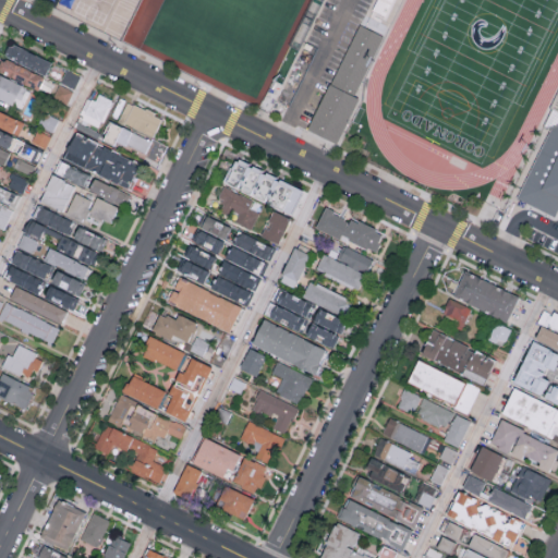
[(377,0),(374,10),(387,15),(393,0),(377,0)]
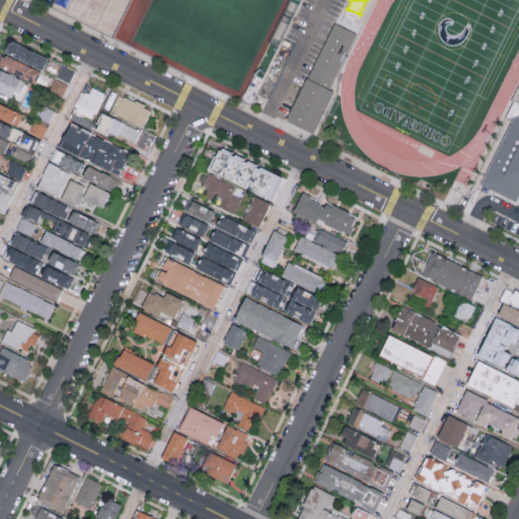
[(337,25),(357,35),(330,89),(335,93),(314,135),(289,122),(337,25)]
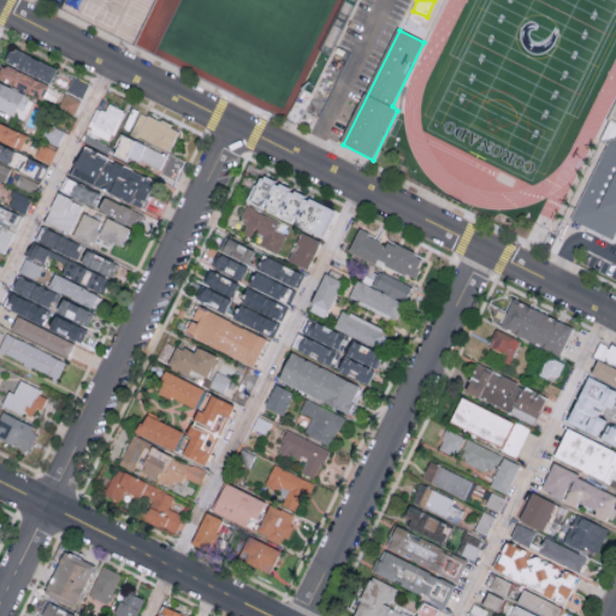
[(55,66),(11,46),(4,60),(49,82),(55,66)]
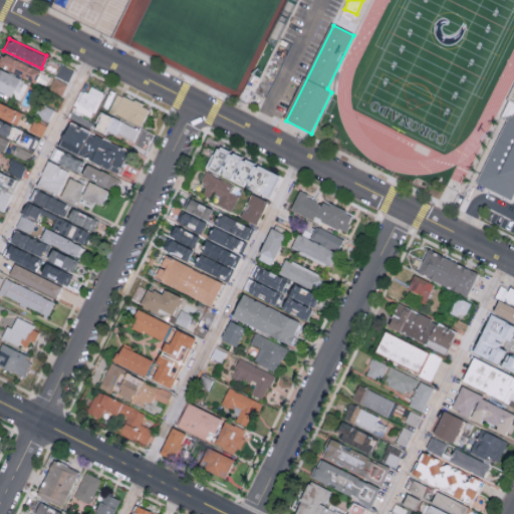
[(40,69),(1,51),(0,53),(0,65),(34,81),(40,69)]
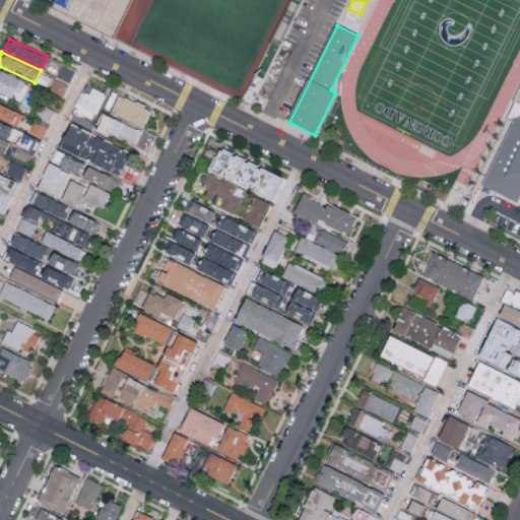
[(69,82),(74,69),(61,63),(56,77),(69,82)]
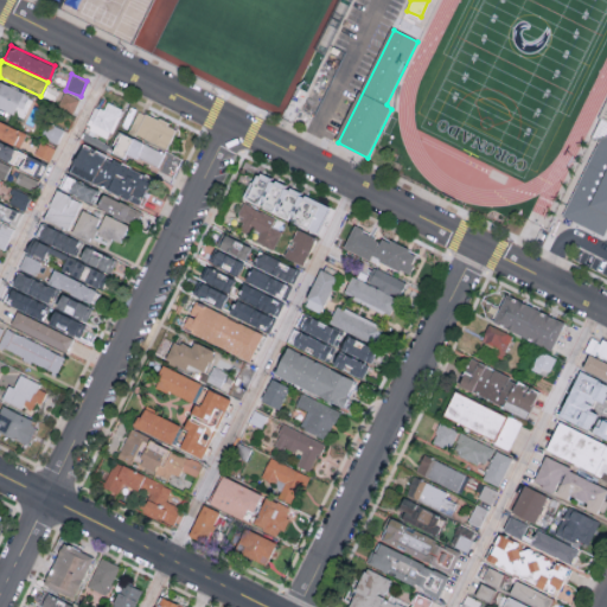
[(0,107),(24,116),(32,94),(0,82),(0,107)]
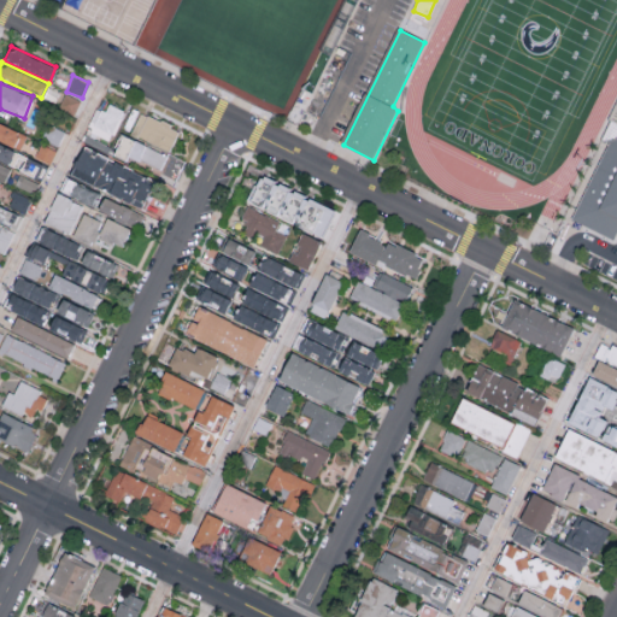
[(72,113),(80,99),(64,93),(58,107),(72,113)]
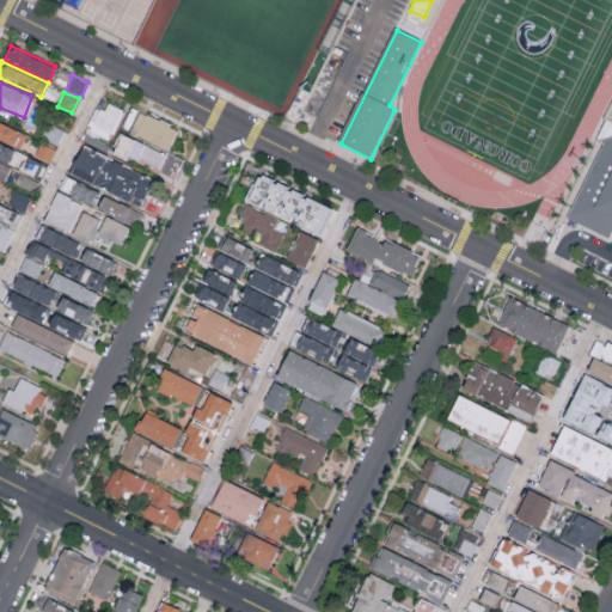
[(104,110),(93,106),(85,128),(111,138),(122,108),(106,102),(104,110)]
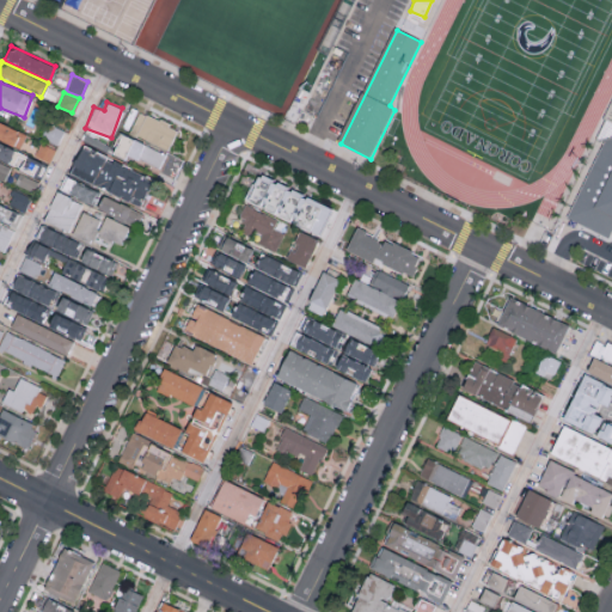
[(177,128),(139,110),(129,132),(167,150),(177,128)]
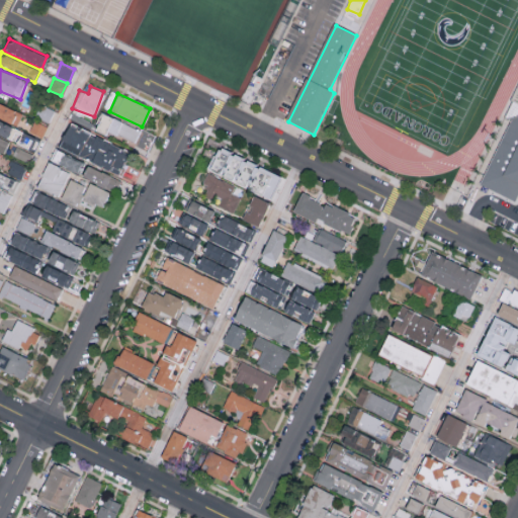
[(0,116),(18,123),(22,111),(0,102),(0,116)]
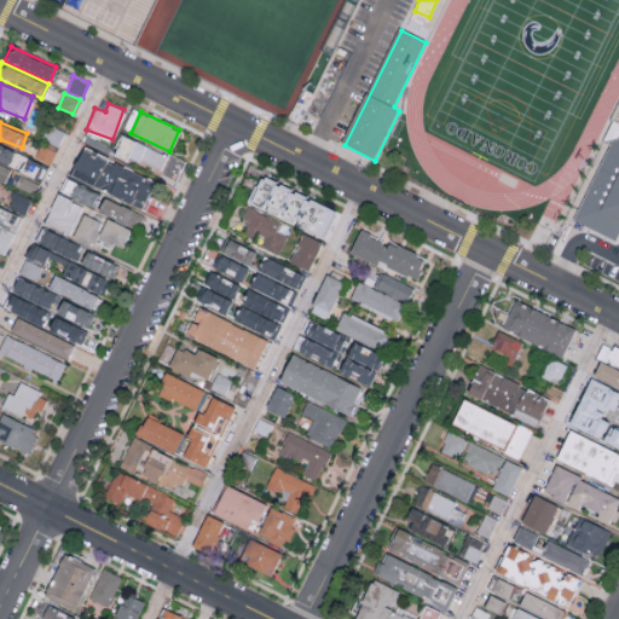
[(166,154),(121,134),(114,151),(158,171),(166,154)]
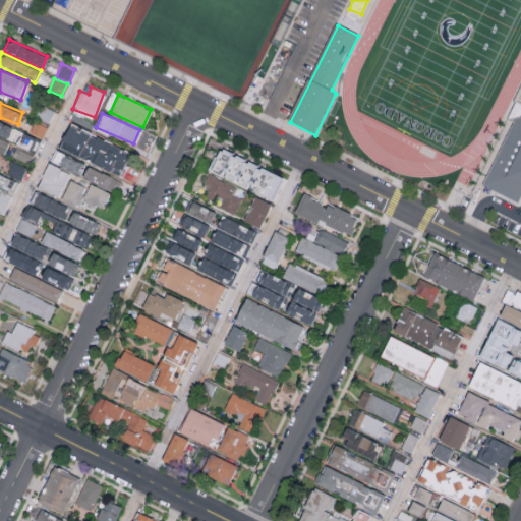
[(520,198),(519,204),(482,185),(515,119),(520,117),(520,198)]
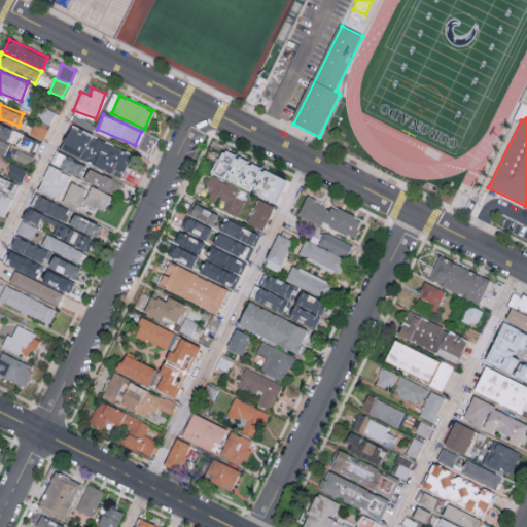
[(59,148),(120,176),(132,152),(69,125),(59,148)]
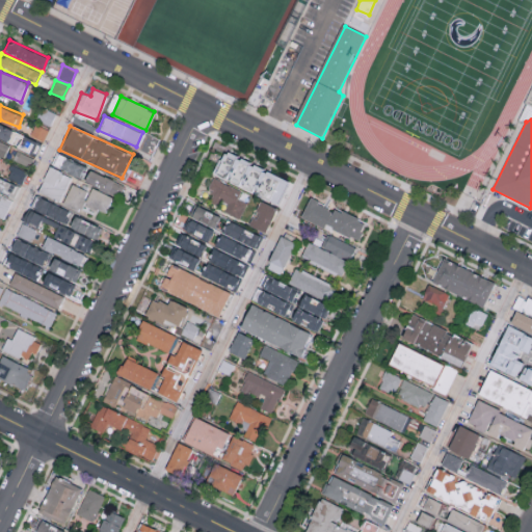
[(137,151),(151,157),(159,138),(145,132),(137,151)]
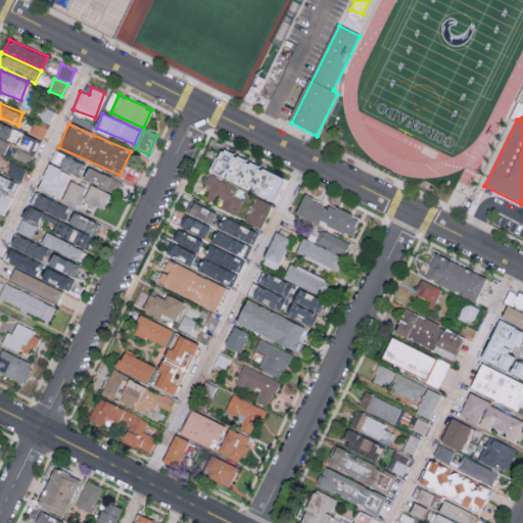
[(9,141),(0,137),(0,151),(4,153),(9,141)]
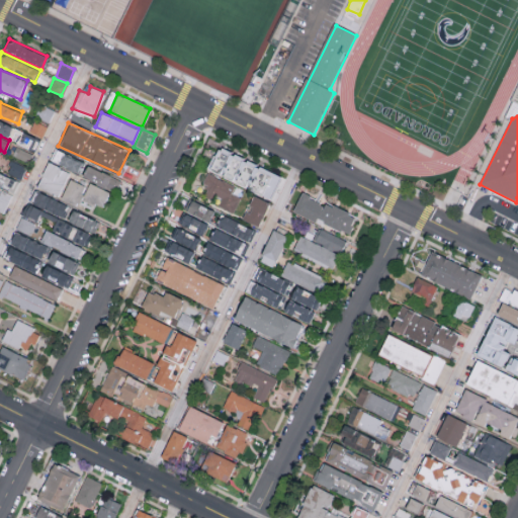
[(28,162),(32,154),(16,146),(13,154),(28,162)]
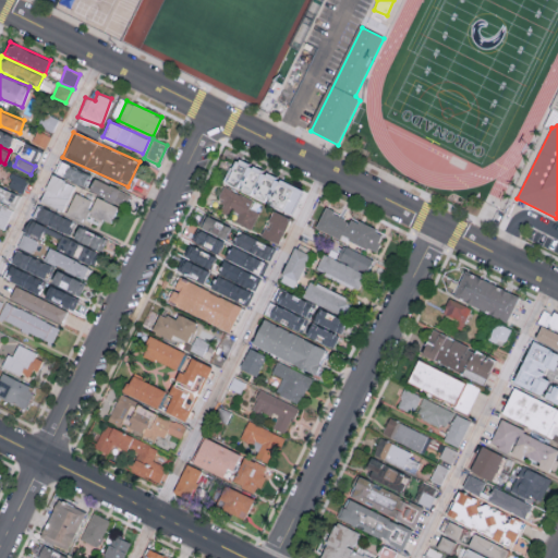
[(223,182),(291,213),(302,187),(234,157),(223,182)]
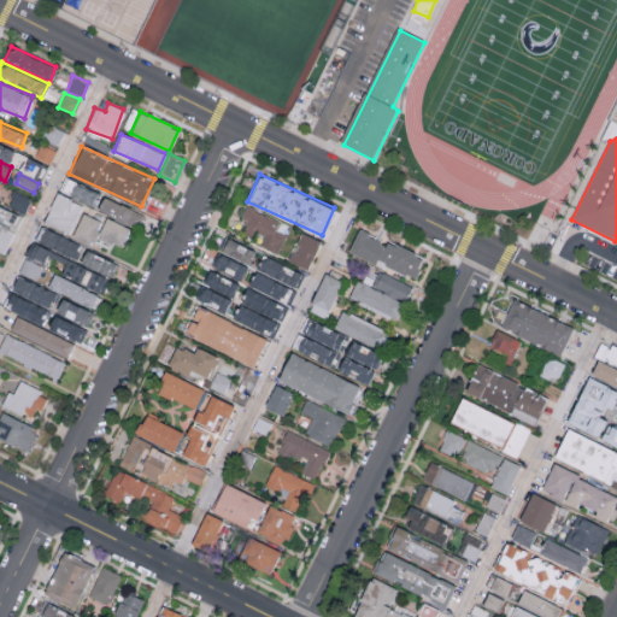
[(60,189),(70,193),(74,180),(64,177),(60,189)]
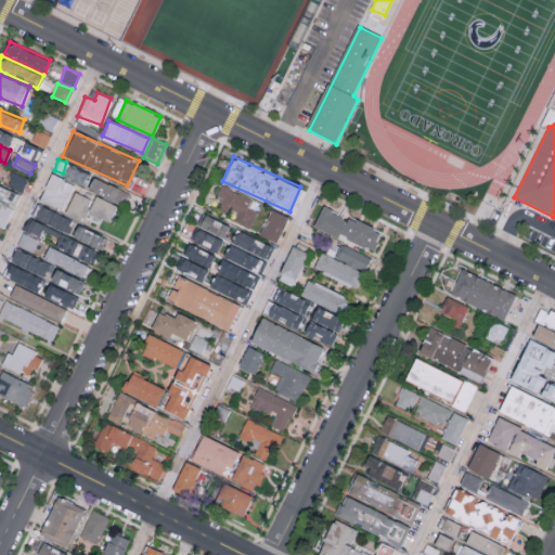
[(87,185),(91,175),(66,165),(62,176),(87,185)]
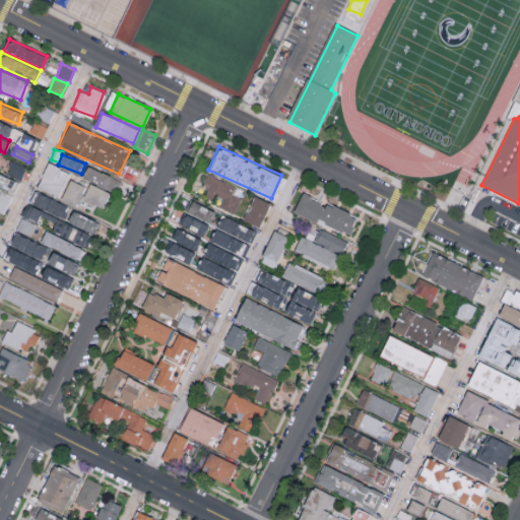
[(7,173),(21,179),(26,167),(13,160),(7,173)]
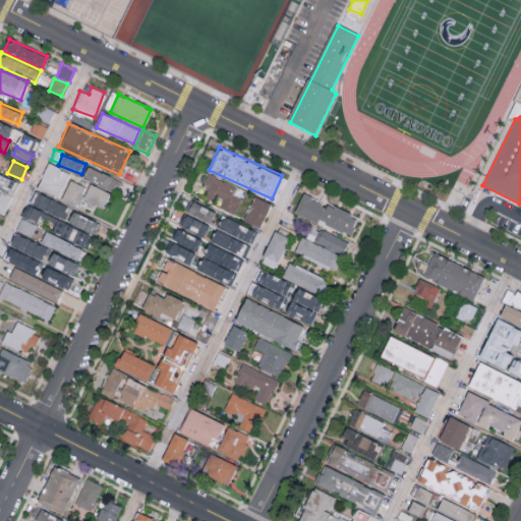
[(69,171),(47,163),(37,187),(59,196),(69,171)]
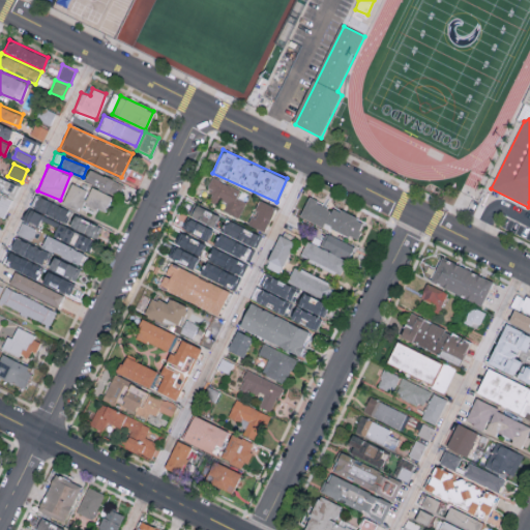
[(83,181),(114,194),(119,181),(88,169),(83,181)]
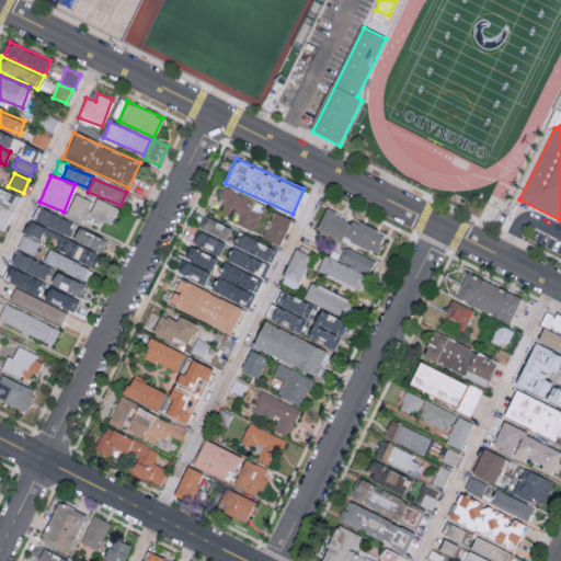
[(21,194),(0,184),(0,197),(2,198),(0,204),(15,209),(21,194)]
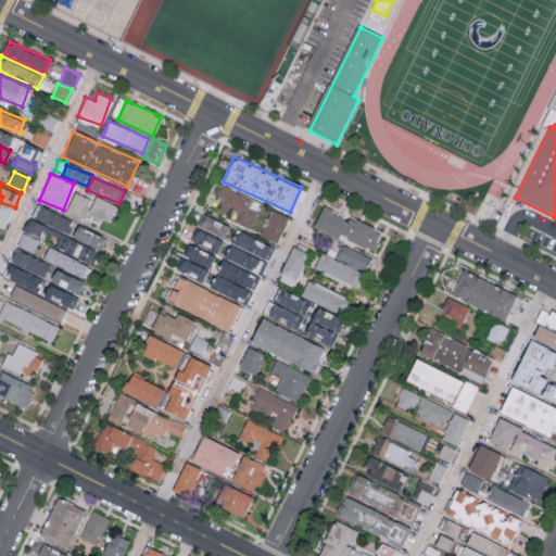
[(253,198),(222,186),(217,197),(223,199),(220,205),(236,212),(232,220),(251,227),(257,210),(250,207),(253,198)]
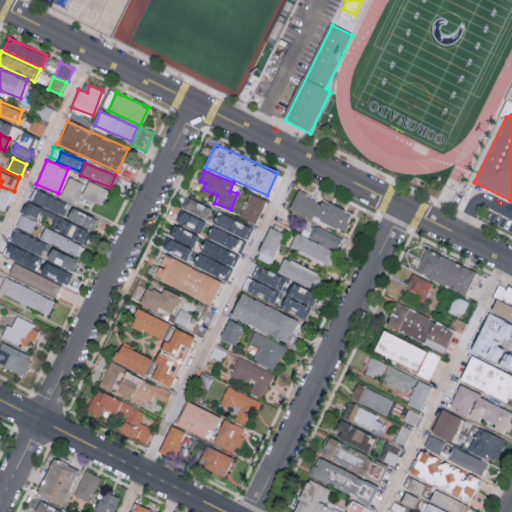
[(60,196),(76,202),(84,183),(68,176),(60,196)]
